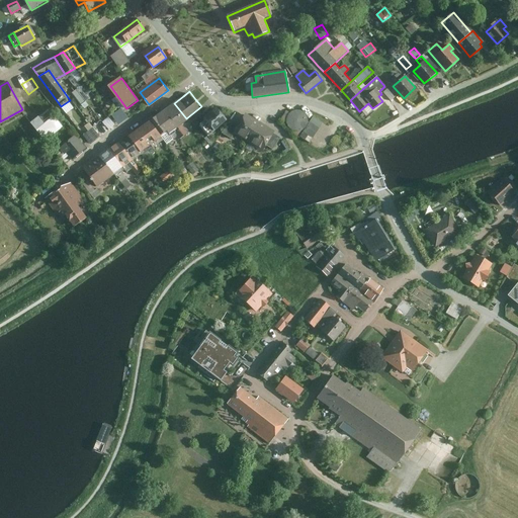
[(174,103),(163,112),(175,127),(186,118),(174,103)]
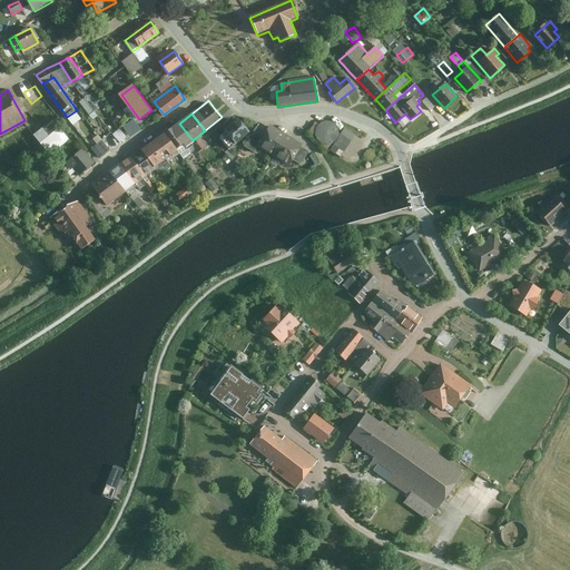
[(218,138),(228,149),(247,133),(236,120),(224,130),(225,133),(218,138)]
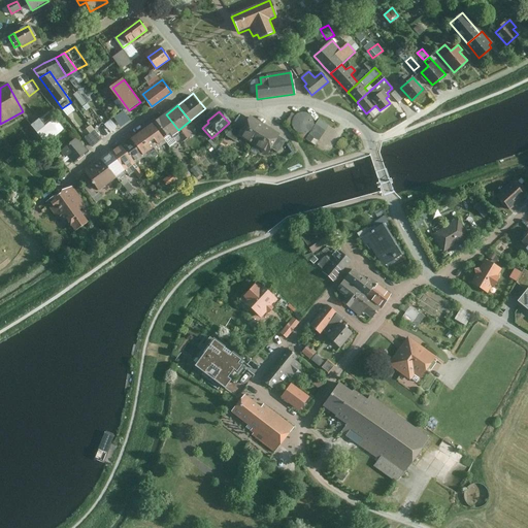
[(31,125),(41,137),(56,126),(45,112),(31,125)]
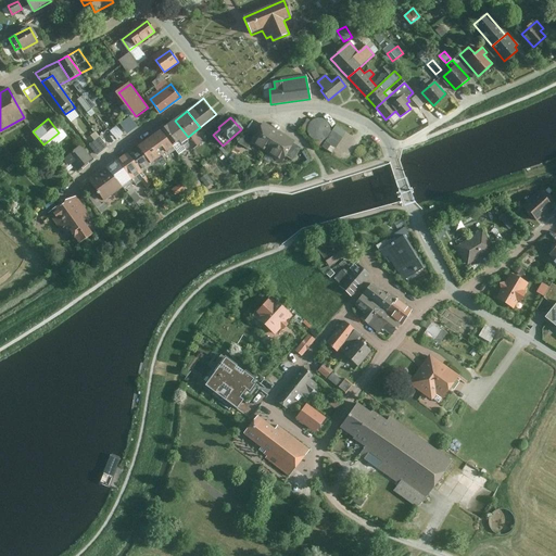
[(314,118),(310,121),(306,125),(305,128),(305,130),(306,135),(308,139),(312,141),(315,142),(319,142),(324,141),(327,138),(329,135),(330,130),(329,127),(328,124),(325,121),(320,118),(314,118)]
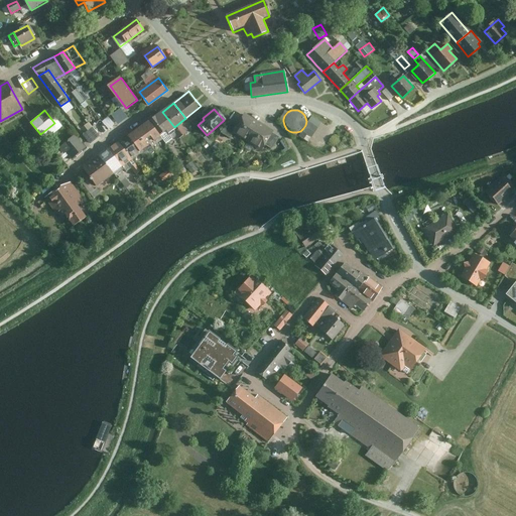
[(150,121),(162,136),(174,127),(162,112),(150,121)]
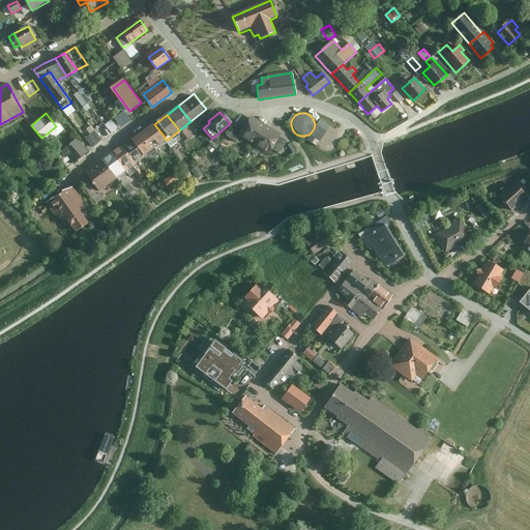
[(253,146),(265,126),(251,117),(243,128),(238,137),(253,146)]
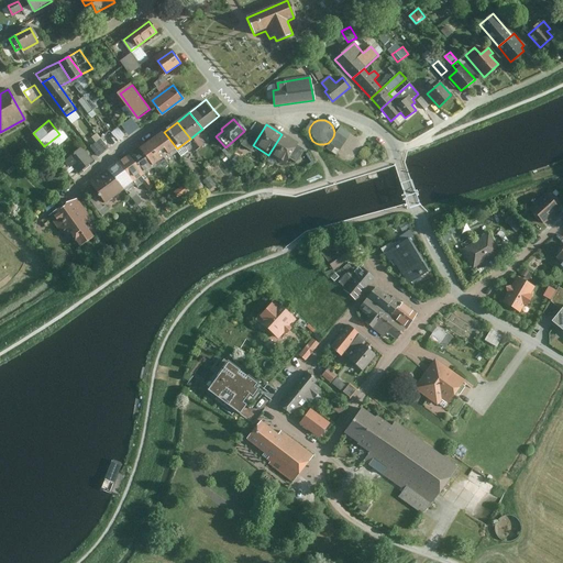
[(341,128),(327,150),(340,157),(353,135),(341,128)]
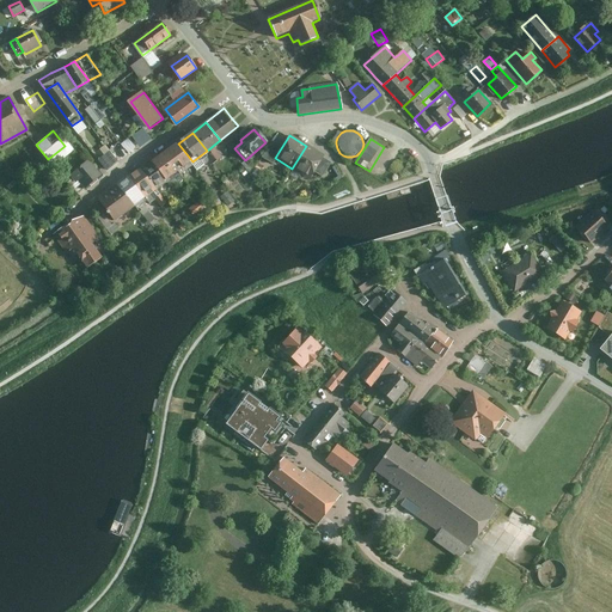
[(112,146),(120,155),(128,150),(121,140),(112,146)]
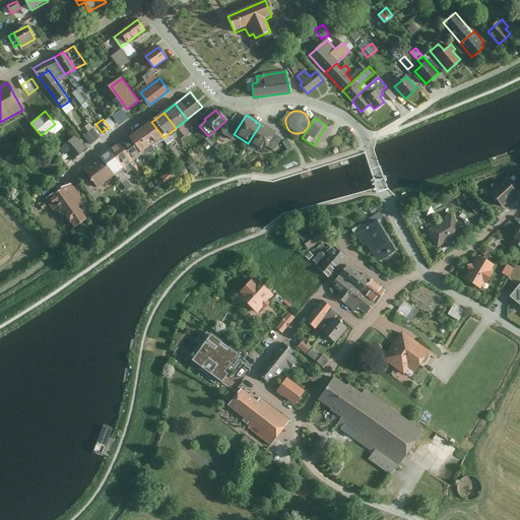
[(142,154),(152,146),(164,137),(151,122),(140,130),(129,138),(142,154)]
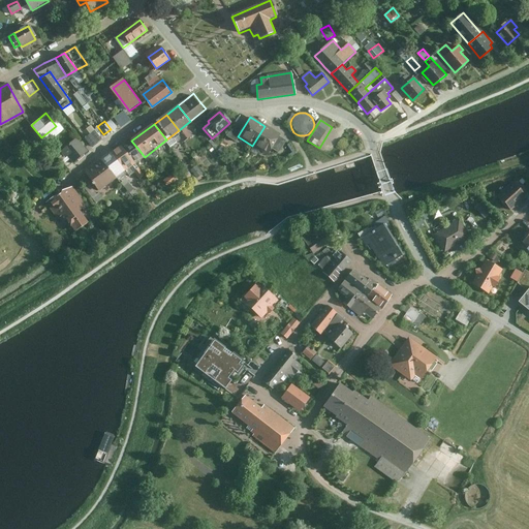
[(238,136),(243,128),(236,124),(226,136),(235,142),(238,136)]
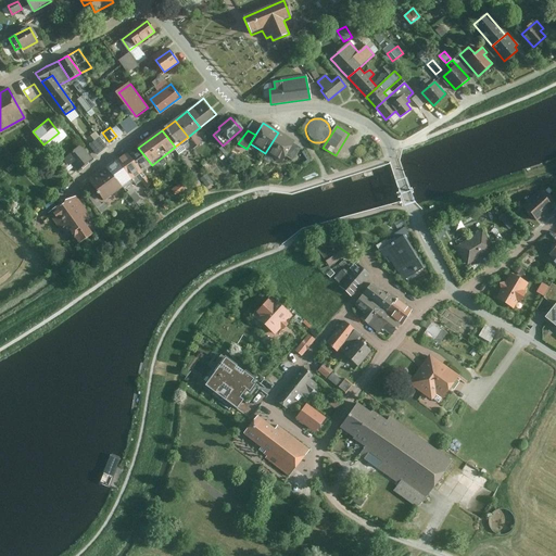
[(265,153),(280,163),(285,155),(292,143),(293,142),(278,133),(265,153)]
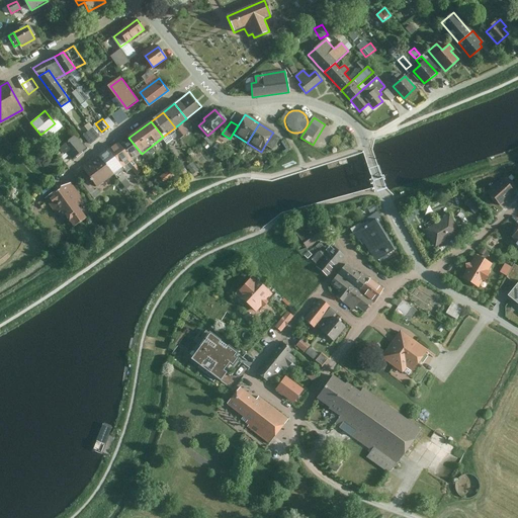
[(83,131),(92,142),(98,137),(89,125),(83,131)]
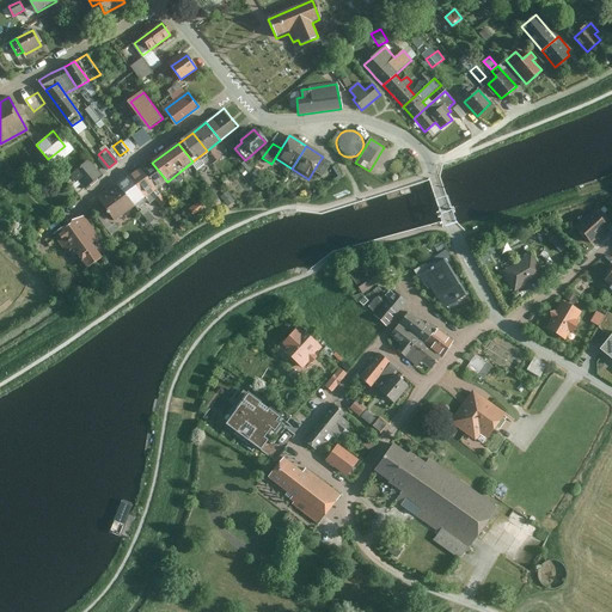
[(322,158),(313,171),(322,177),(331,163),(322,158)]
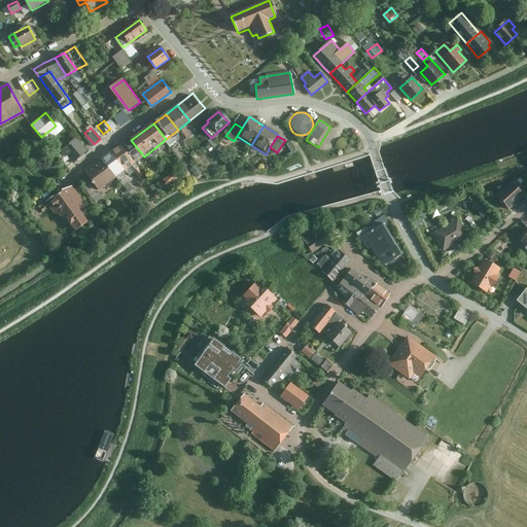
[(88,151),(76,138),(62,151),(66,156),(68,155),(74,163),(88,151)]
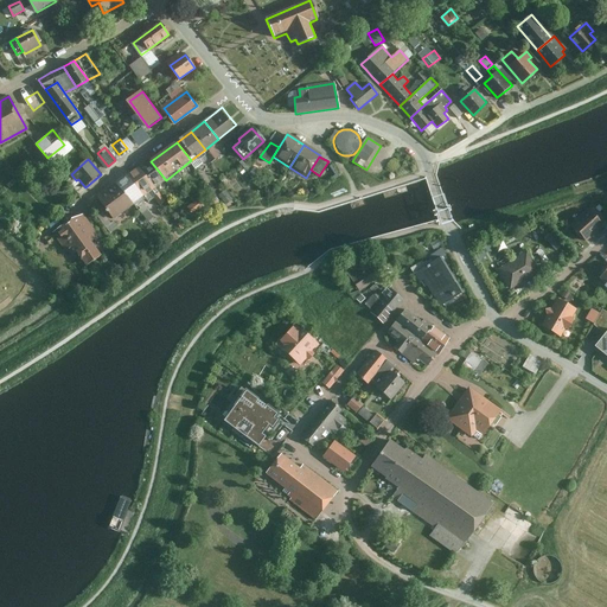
[(151,161),(140,168),(155,189),(166,180),(151,161)]
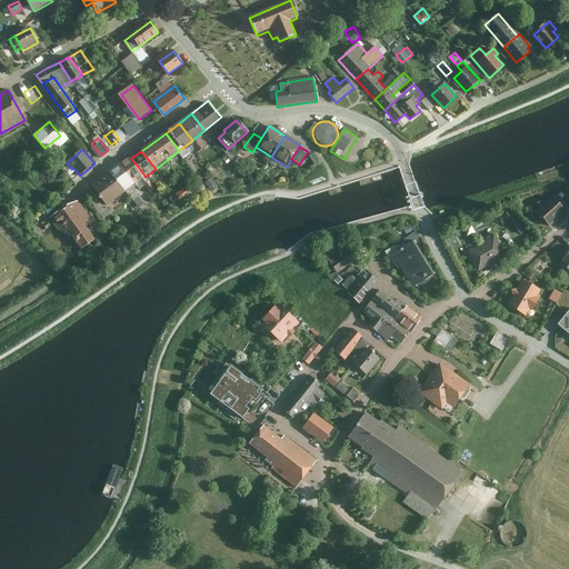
[(59,158),(56,161),(63,170),(67,167),(59,158)]
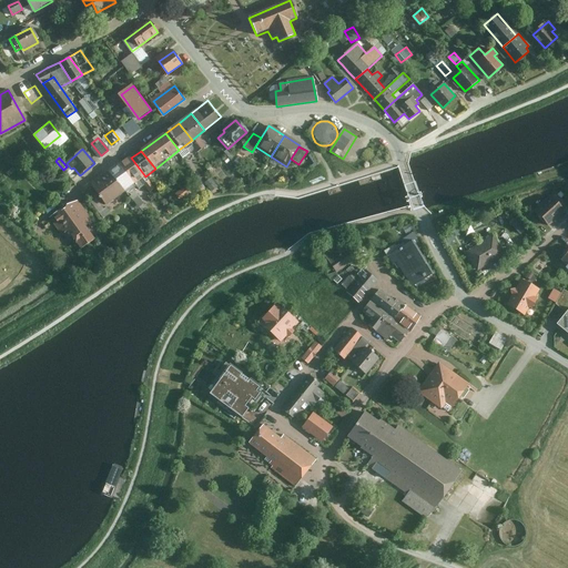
[(121,166),(134,184),(145,176),(131,158),(121,166)]
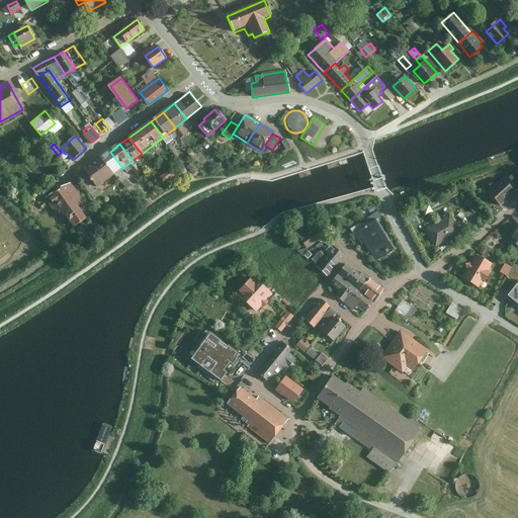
[(110,152),(100,159),(112,175),(122,168),(110,152)]
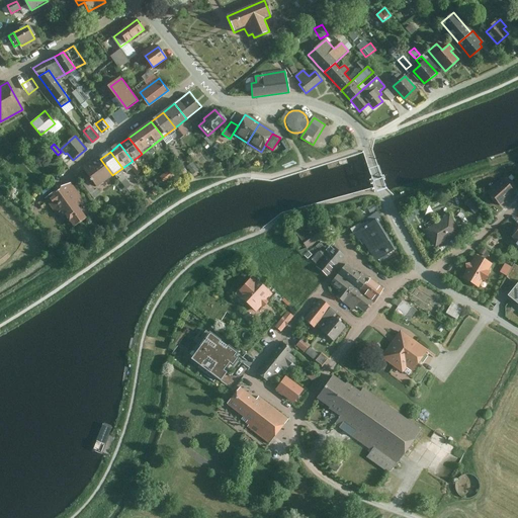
[(100,159),(85,170),(97,186),(112,175),(100,159)]
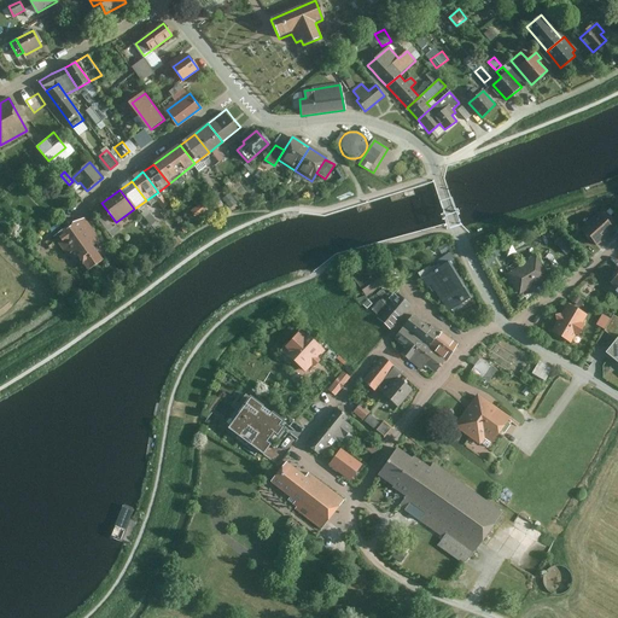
[(162,208),(167,204),(161,196),(156,200),(162,208)]
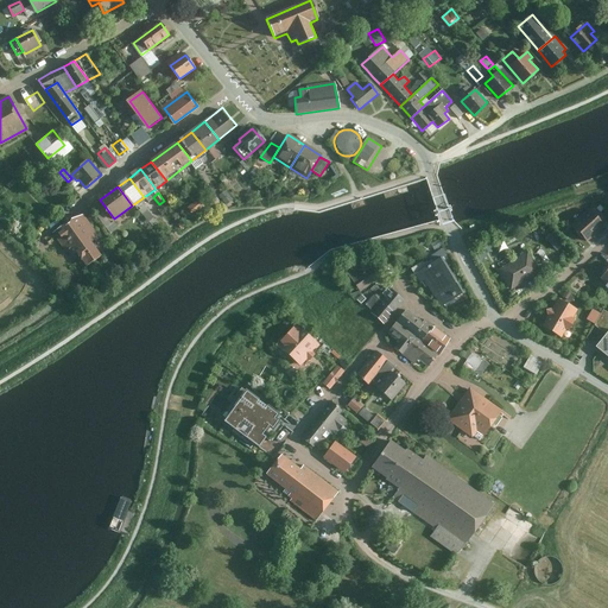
[(197,200),(189,209),(196,215),(203,206),(197,200)]
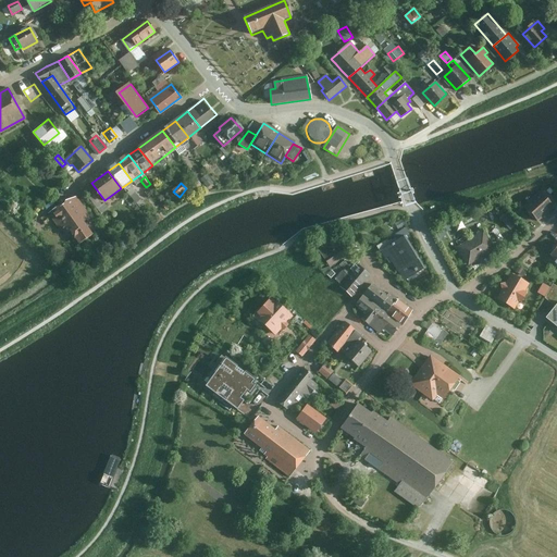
[(542,190),(522,207),(539,224),(556,209),(542,190)]
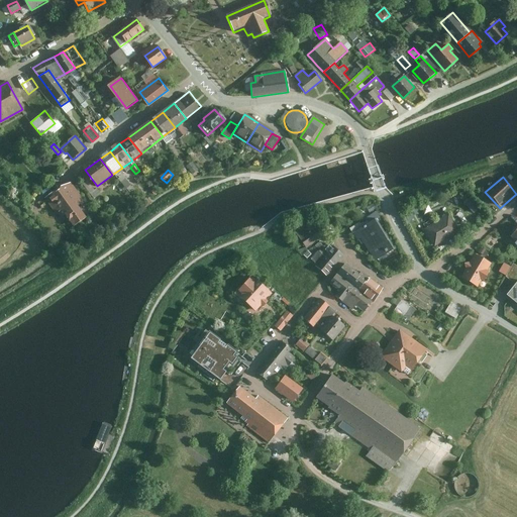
[(90,180),(85,182),(92,197),(97,195),(90,180)]
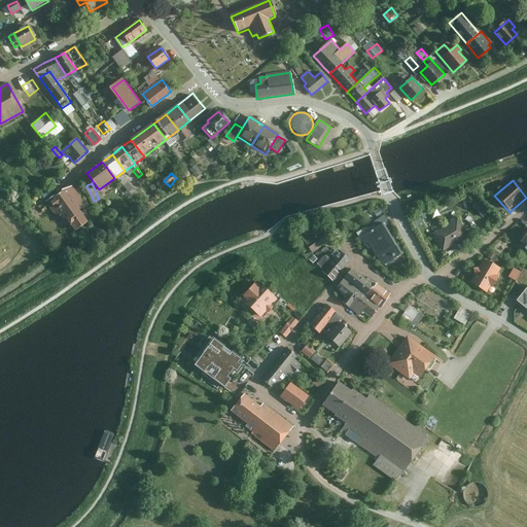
[(71,186),(47,202),(61,222),(68,217),(76,231),(89,221),(80,210),(84,207),(71,186)]
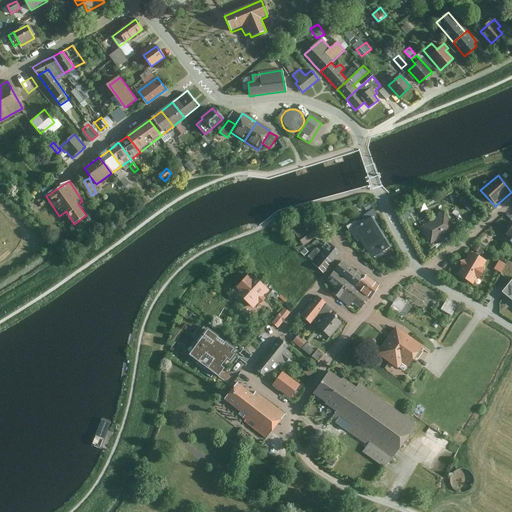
[(402,217),(416,211),(412,203),(399,210),(402,217)]
